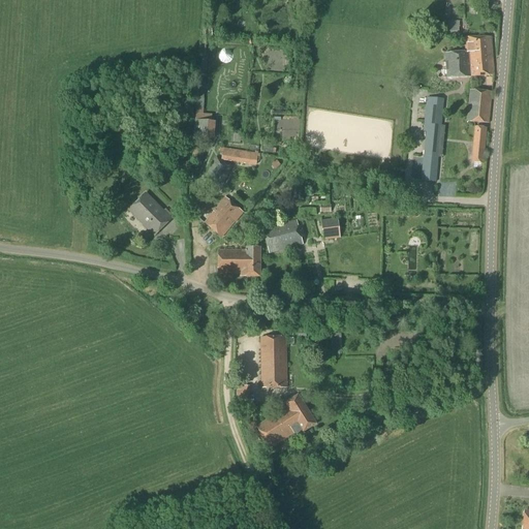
[(458,27),(458,22),(449,23),(449,28),(447,28),(447,36),(459,35),(458,27)]
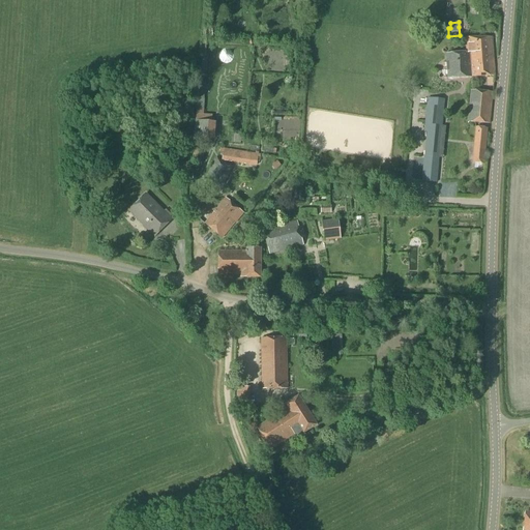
[(467,53),(447,54),(448,79),(495,76),(492,37),(466,38),(467,53)]
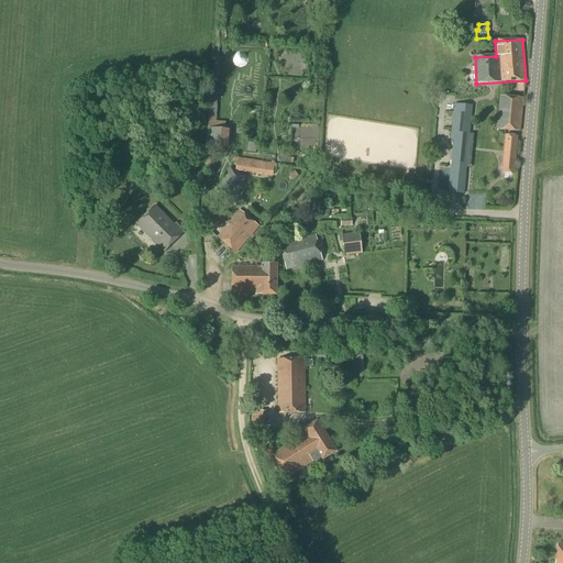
[(520,132),(523,98),(500,96),(497,130),(520,132)]
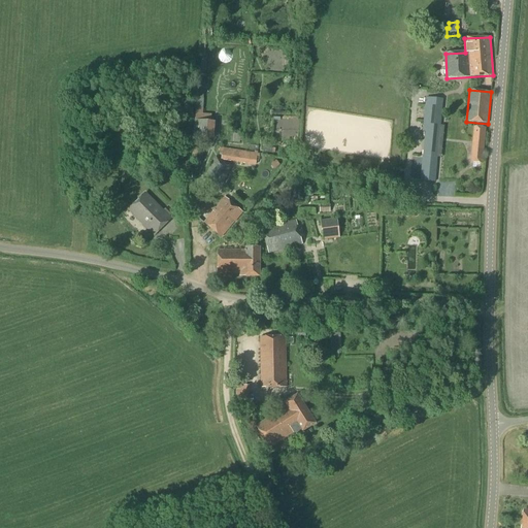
[(434,182),(442,99),(426,97),(418,180),(434,182)]
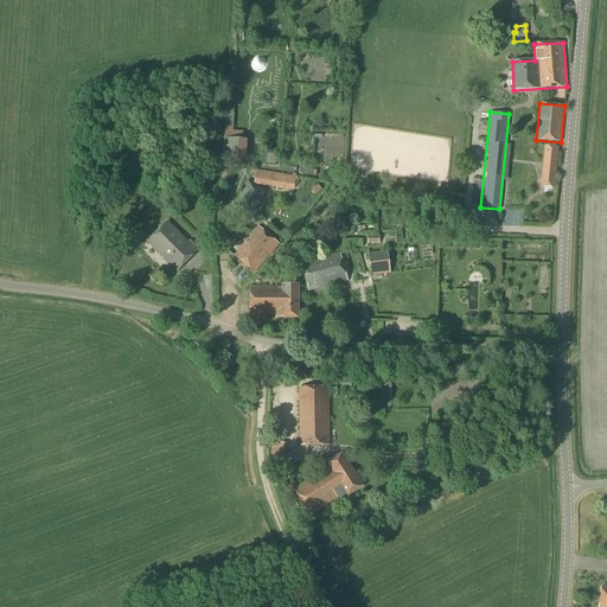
[(247,161),(248,141),(222,139),(221,160),(247,161)]
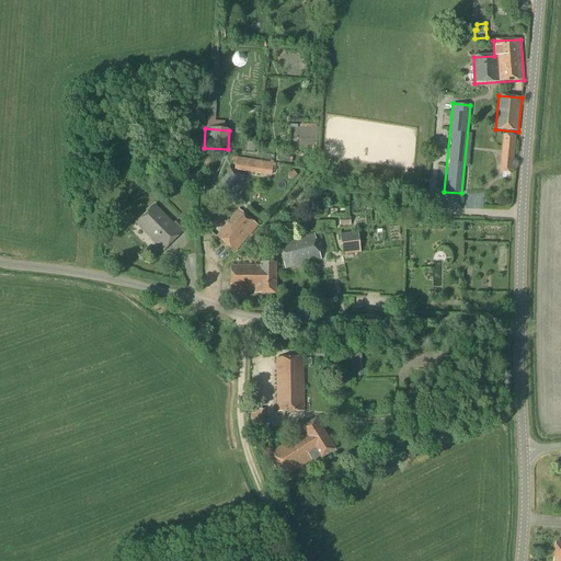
[(512,173),(515,136),(504,135),(500,172),(512,173)]
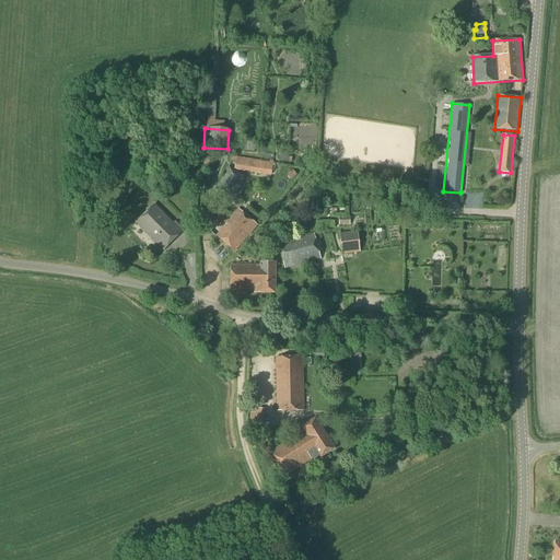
[(271,174),(272,164),(236,158),(235,168),(271,174)]
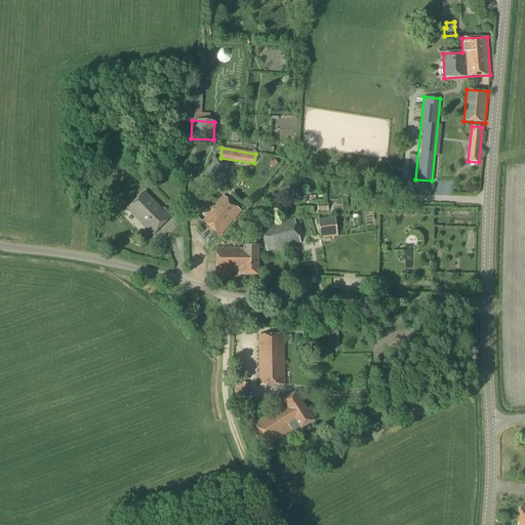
[(219,186),(231,165),(214,156),(203,176),(219,186)]
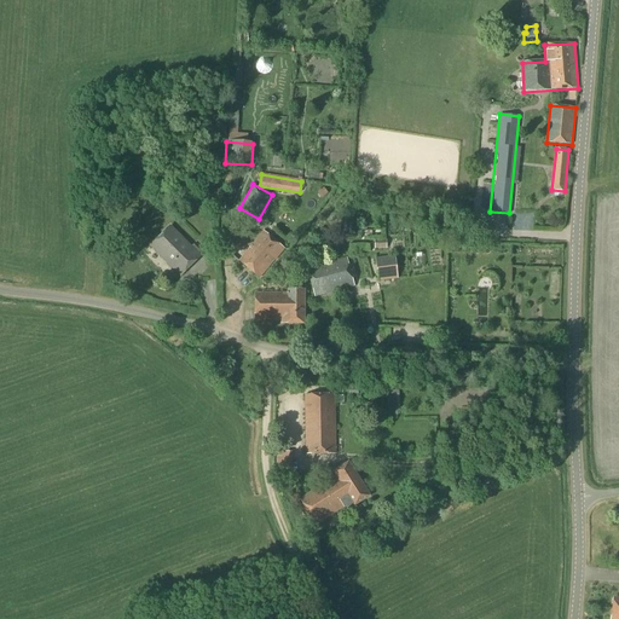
[(324,187),(317,194),(322,200),(328,195),(324,187)]
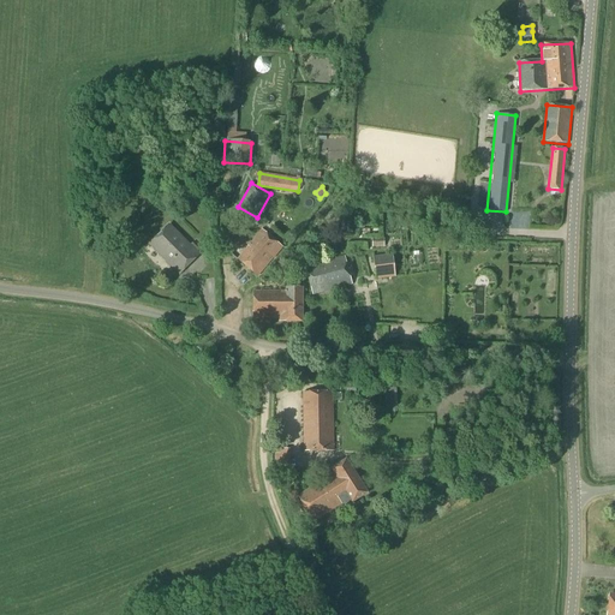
[(179,275),(199,256),(169,225),(149,245),(179,275)]
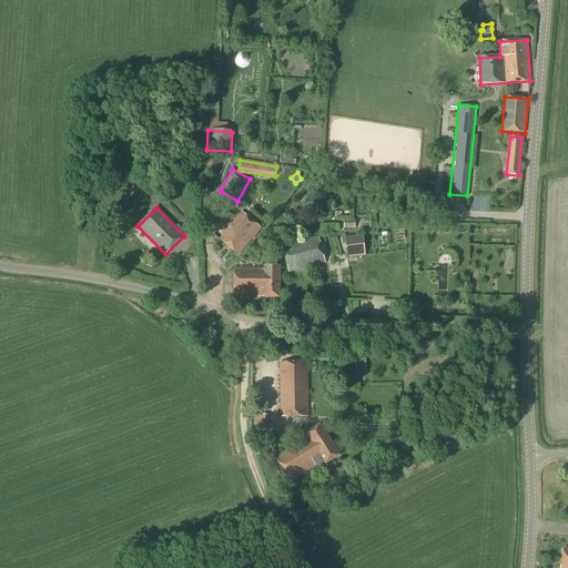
[(252,239),(261,229),(242,213),(220,240),(239,255),(252,239)]
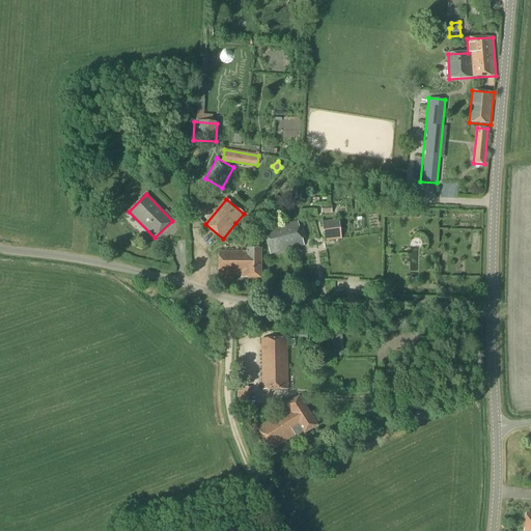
[(338,219),(322,221),(325,241),(341,239),(338,219)]
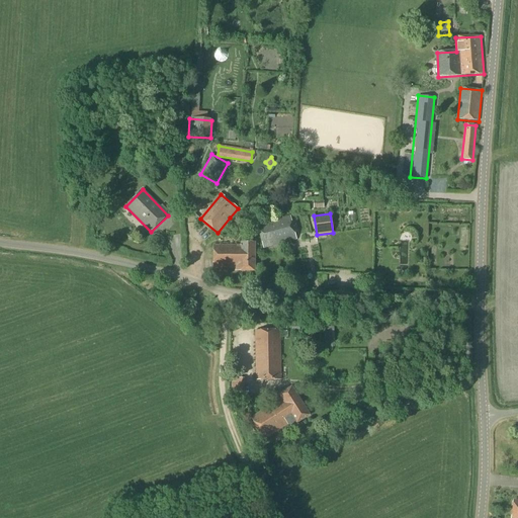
[(263,249),(296,240),(290,217),(257,225),(263,249)]
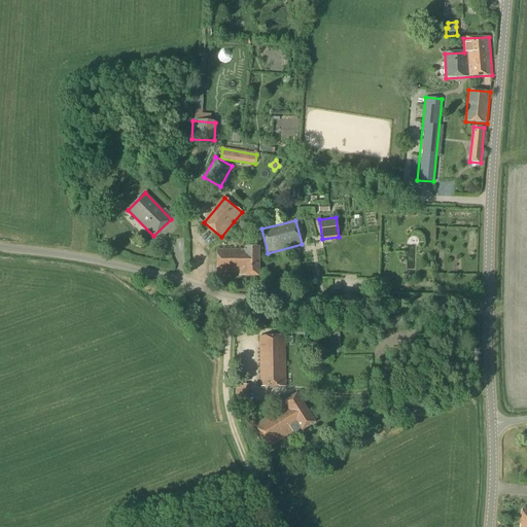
[(258,276),(258,247),(245,247),(245,250),(217,250),(216,273),(239,273),(239,276),(245,276),(258,276)]
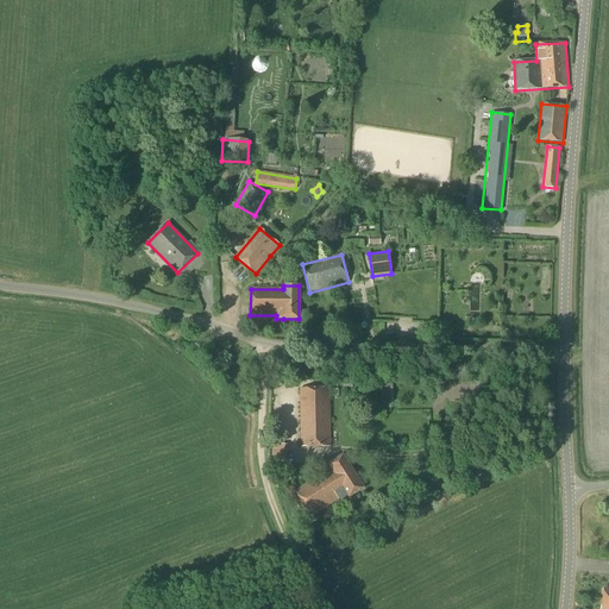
[(301,447),(330,447),(328,389),(300,389),(301,447)]
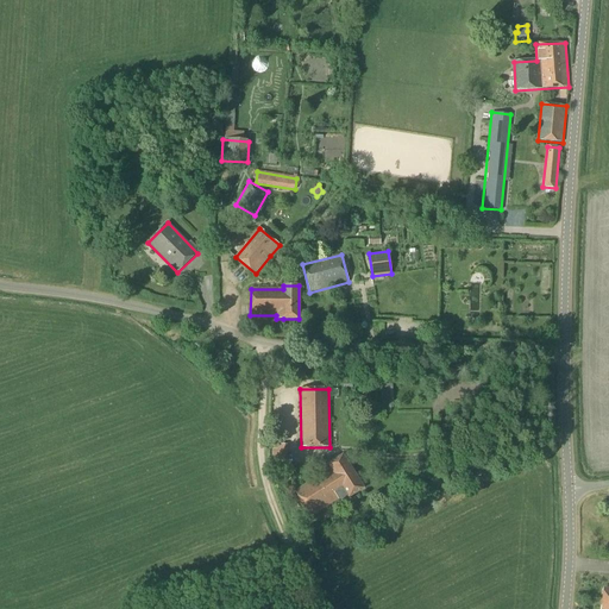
[(272,466),(288,466),(288,445),(271,445),(272,466)]
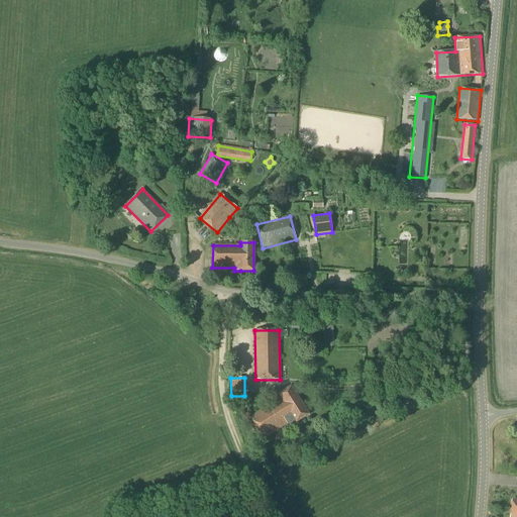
[(296,423),(309,415),(291,387),(278,395),(281,399),(250,417),(264,438),(287,424),(289,426),(295,422),(296,423)]
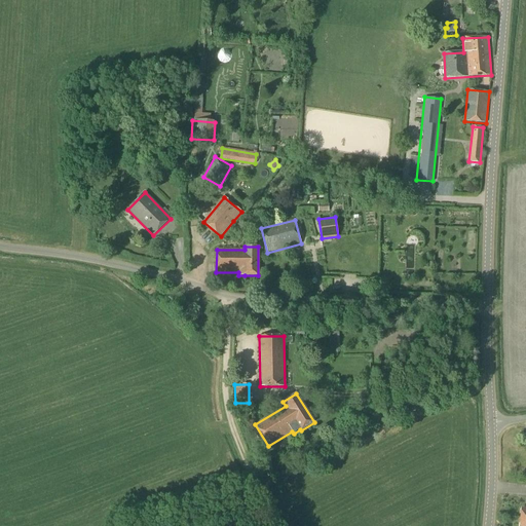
All buildings are outlined.
